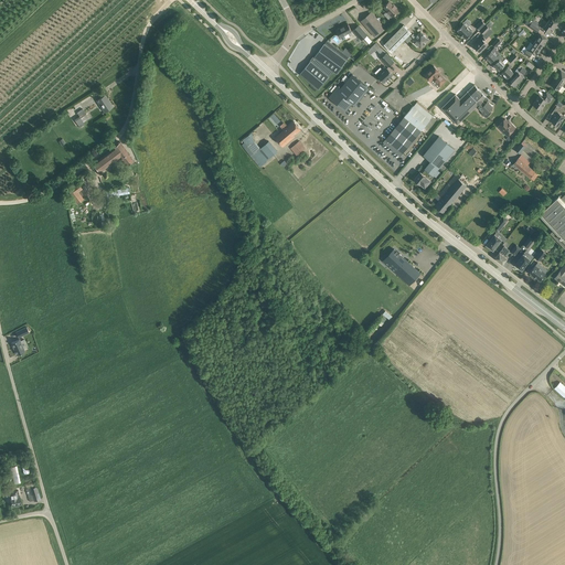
[(387,11),(392,17),(400,10),(394,4),(393,6),(390,1),(384,7),(387,10),(387,11)]
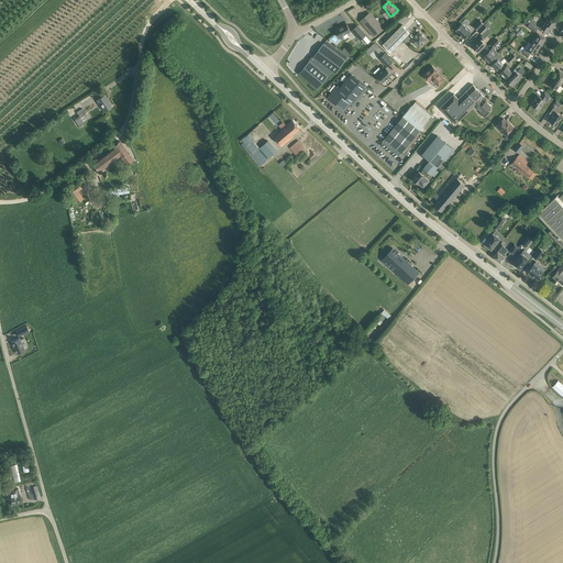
[(370,12),(361,21),(374,35),(383,28),(370,12)]
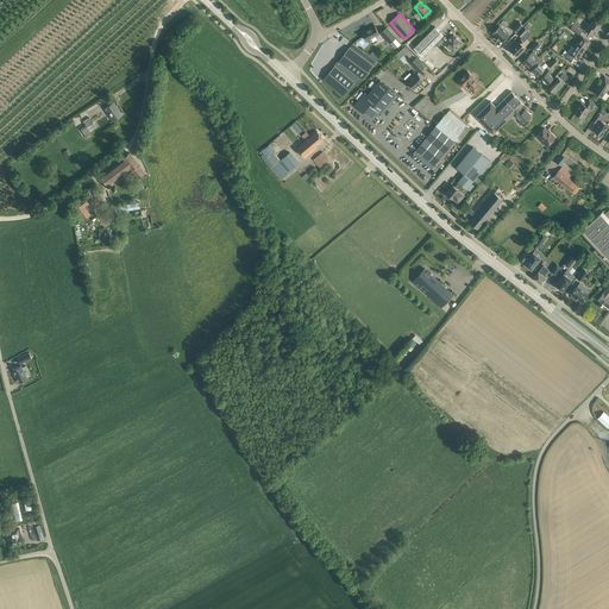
[(590,25),(598,31),(600,29),(598,29),(602,23),(590,14),(588,18),(592,20),(590,25)]
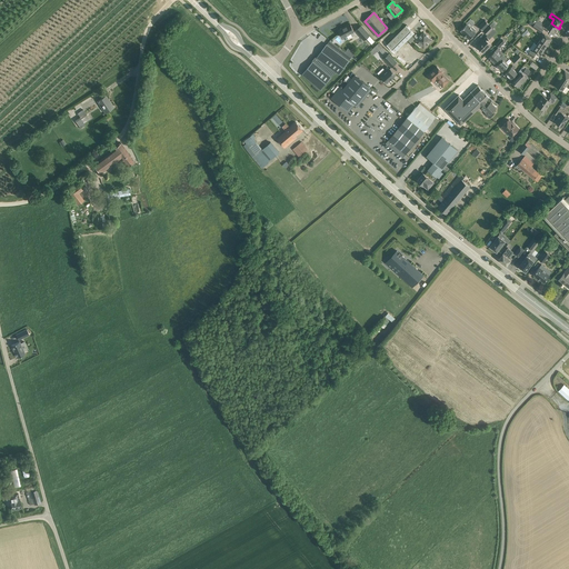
[(479,27),(482,30),(489,23),(486,20),(479,27)]
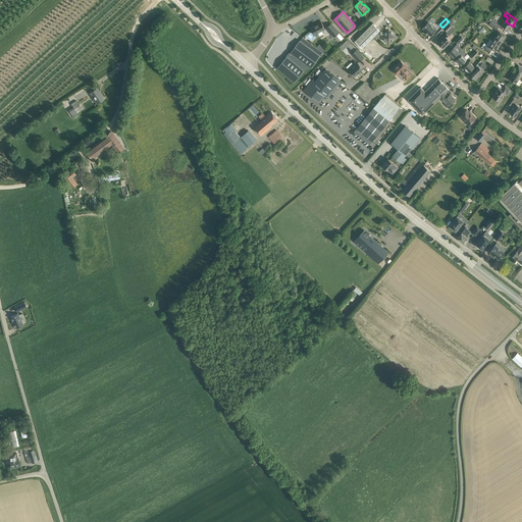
[(513,27),(506,21),(504,23),(501,20),(499,23),(509,31),(511,28),(512,28),(513,27)]
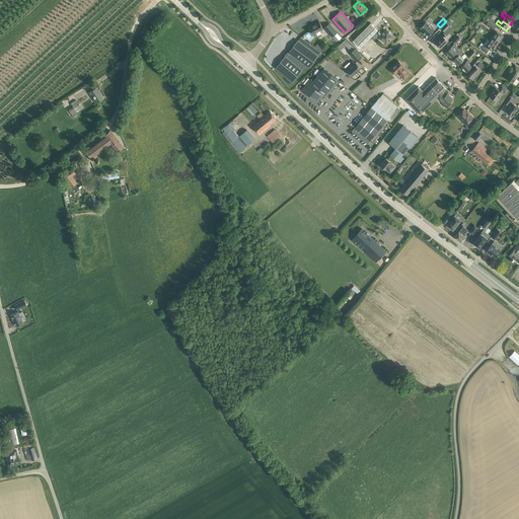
[(309,27),(312,34),(323,28),(319,21),(313,24),(314,25),(309,27)]
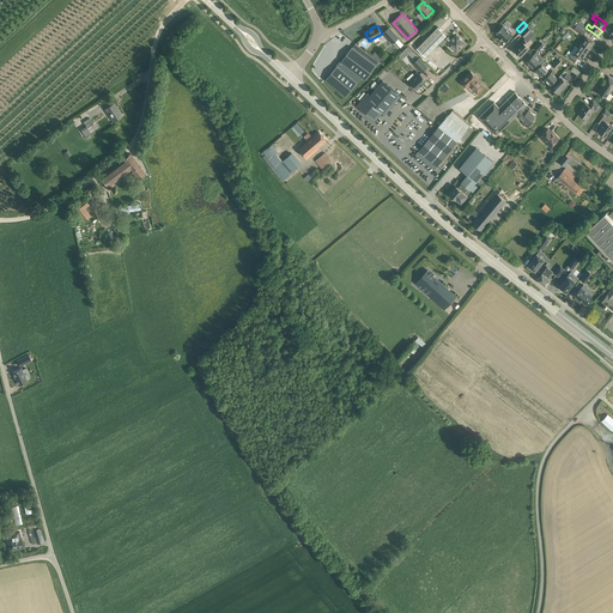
[(503,40),(505,42),(513,35),(511,34),(513,32),(508,28),(507,29),(503,25),(496,32),(499,36),(498,37),(502,40),(503,40)]
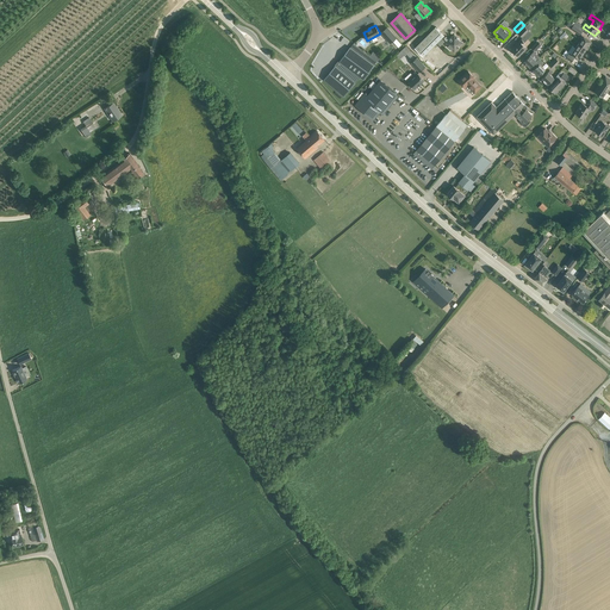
[(571,29),(580,35),(583,31),(579,29),(573,25),(571,29)]
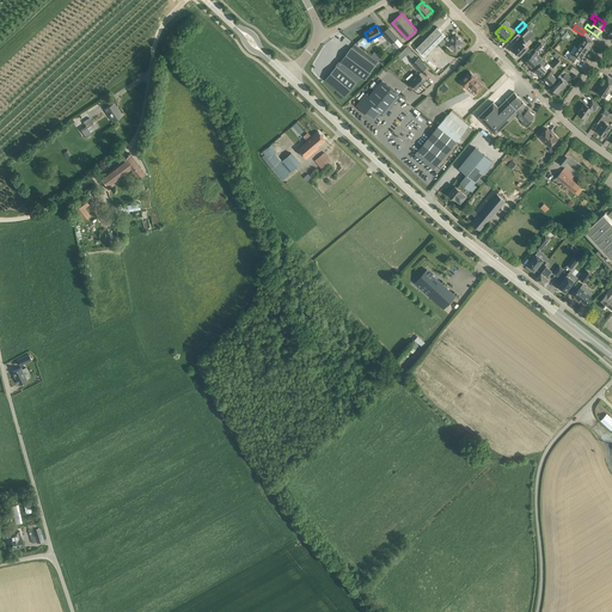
[(416,48),(424,56),(446,35),(438,26),(416,48)]
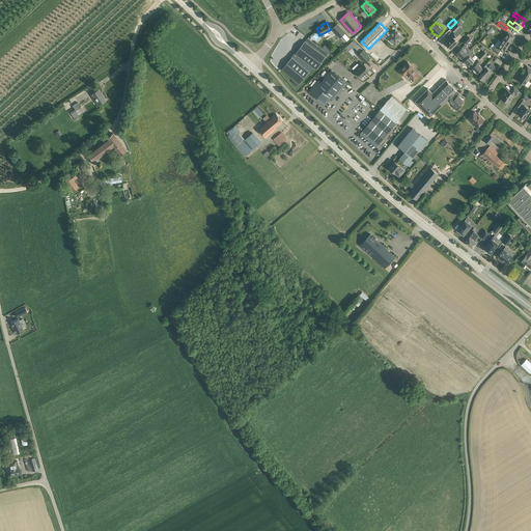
[(451,29),(454,32),(460,27),(456,23),(451,29)]
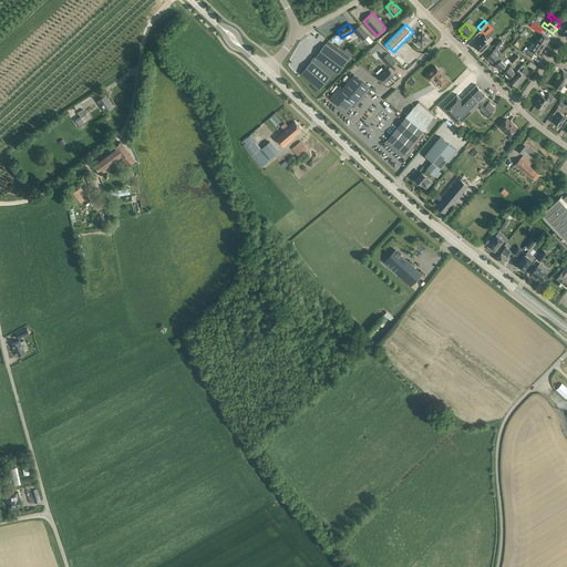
[(354,30),(363,40),(369,35),(360,26),(354,30)]
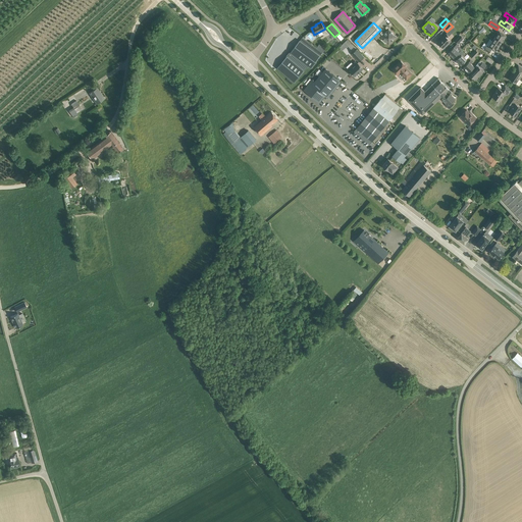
[(381,31),(379,33),(382,36),(381,37),(388,45),(396,37),(388,30),(384,34),(381,31)]
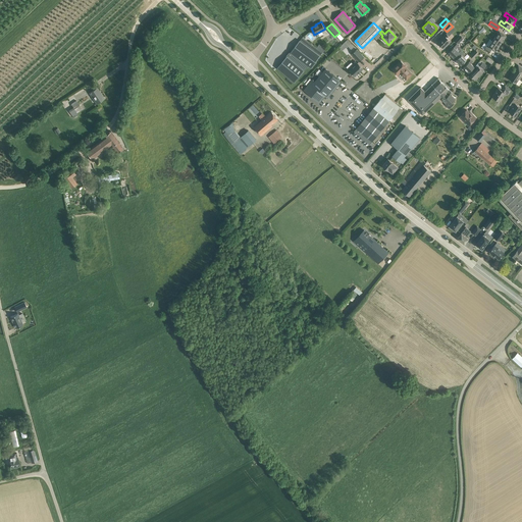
[(496,36),(503,41),(507,36),(498,30),(497,32),(496,31),(493,34),(496,36)]
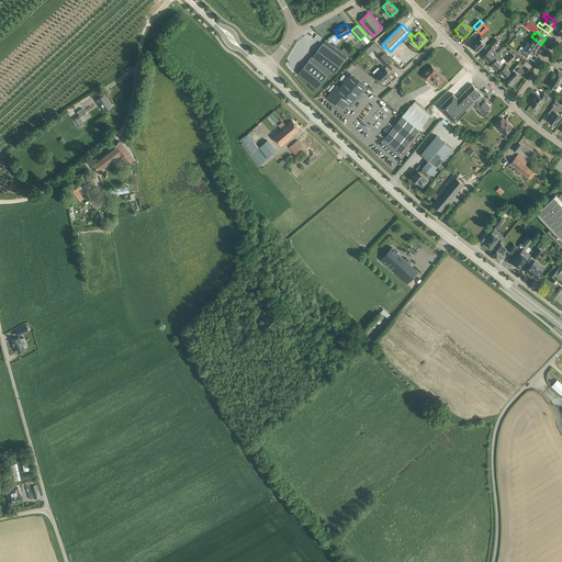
[(475,51),(478,52),(485,44),(482,41),(483,38),(480,35),(471,45),(473,47),(472,48),(475,51)]
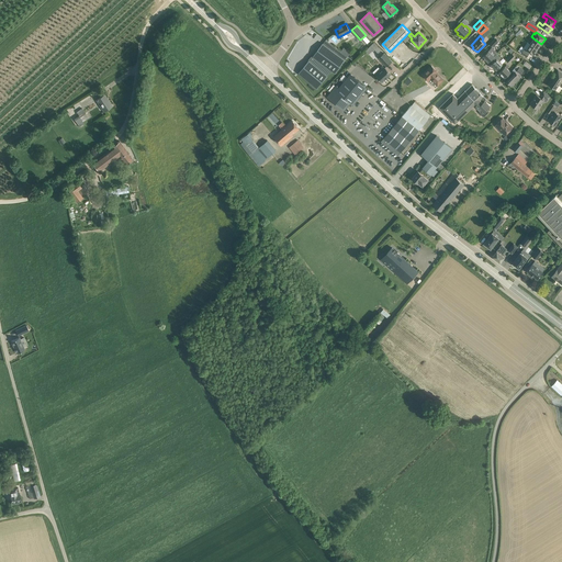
[(490,44),(493,47),(499,41),(496,37),(490,44)]
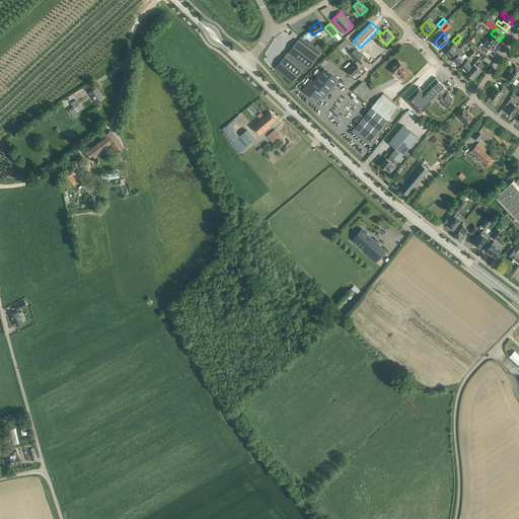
[(490,41),(497,46),(500,41),(493,35),(490,41)]
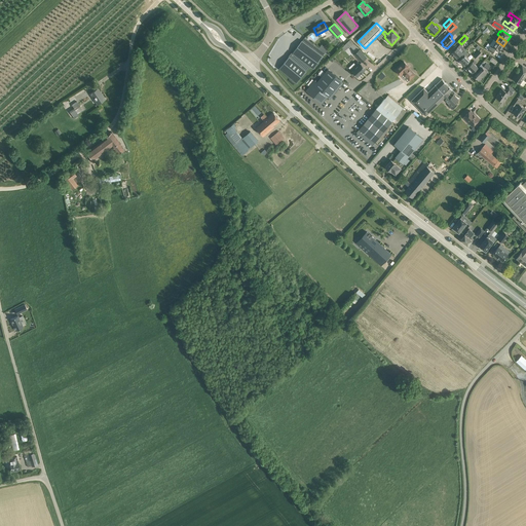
[(302,40),(293,53),(310,66),(313,69),(323,55),(326,52),(320,48),(305,37),(302,41),(302,40)]
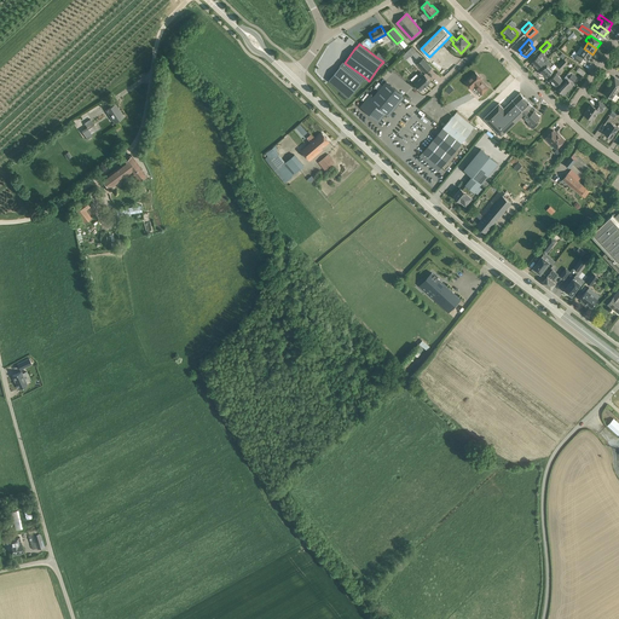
[(593,55),(584,48),(582,47),(577,53),(578,53),(574,58),(580,63),(584,58),(588,61),(593,55)]
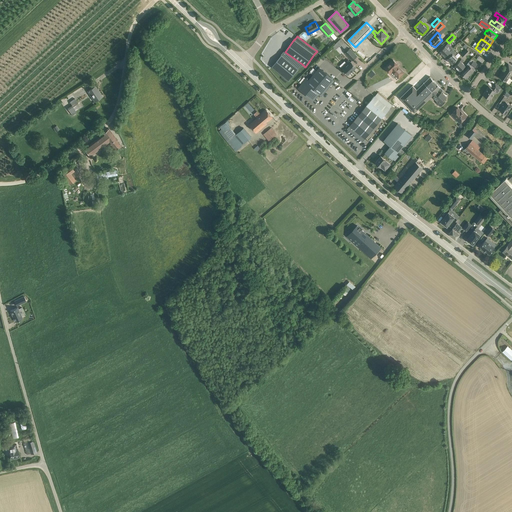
[(448,43),(440,52),(445,57),(447,55),(453,49),(453,48),(448,43)]
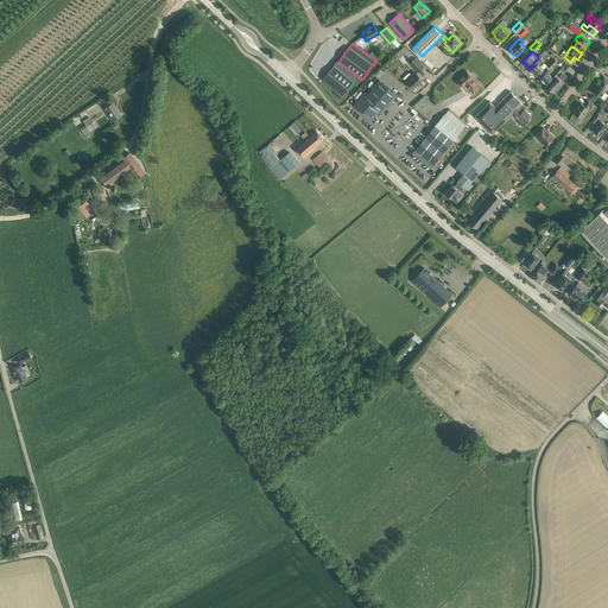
[(410,63),(418,73),(424,67),(416,57),(410,63)]
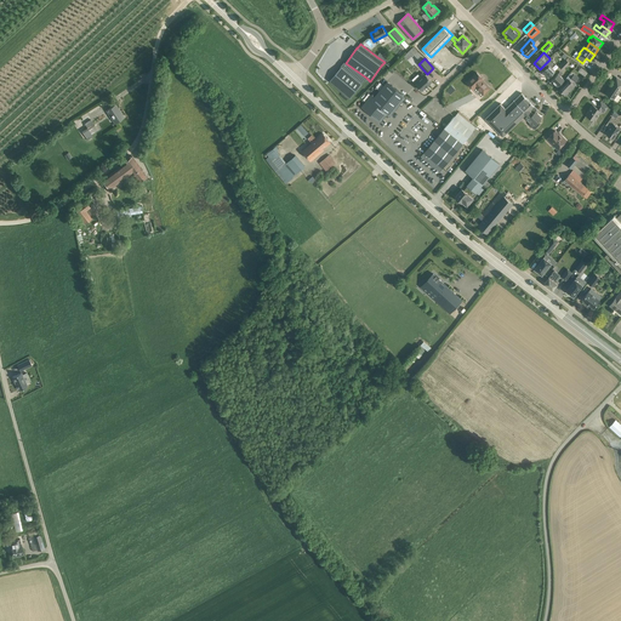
[(545,69),(542,72),(548,78),(556,70),(551,67),(554,64),(550,60),(542,67),(545,69)]
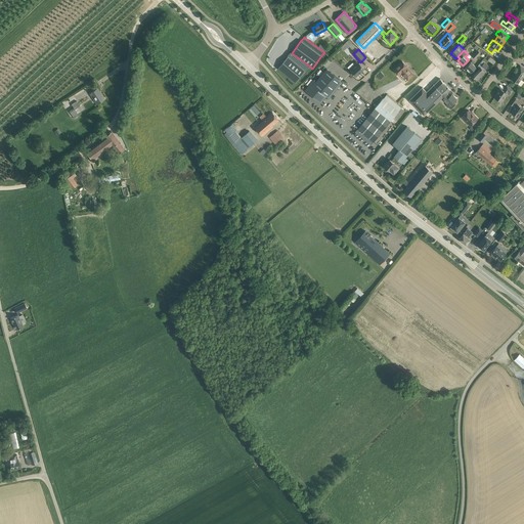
[(472,56),(475,58),(481,53),(478,50),(472,56)]
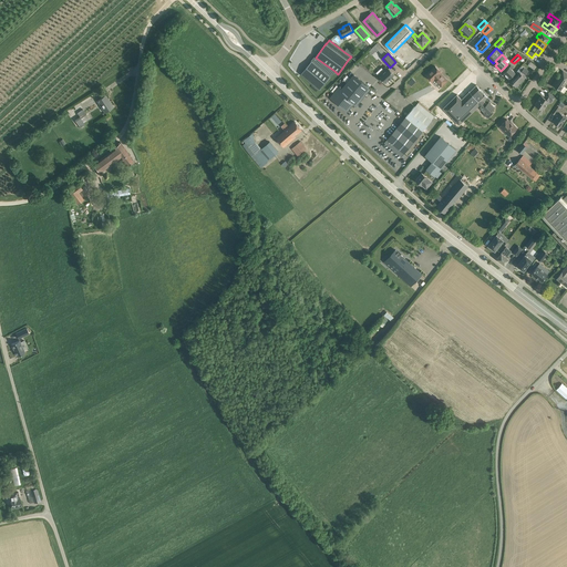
[(312,61),(301,74),(320,90),(334,71),(316,58),(312,61)]
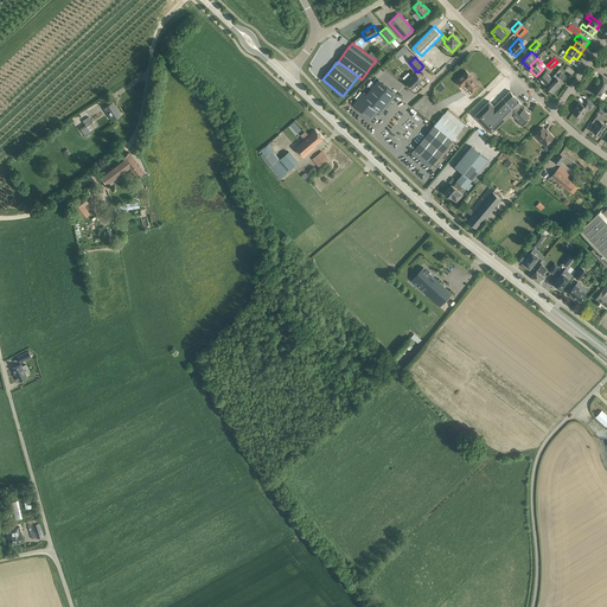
[(540,78),(545,84),(551,77),(548,74),(549,72),(547,70),(540,78)]
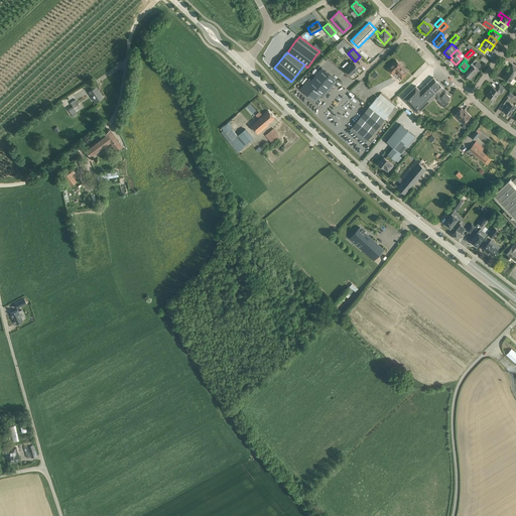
[(388,69),(393,74),(395,71),(402,78),(407,73),(401,67),(402,66),(396,60),(388,69)]
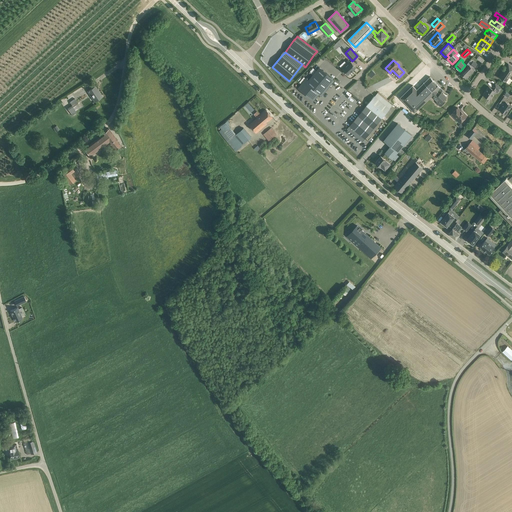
[(462,74),(466,78),(474,70),(473,68),(474,68),(475,67),(477,64),(473,61),(471,60),(466,65),(468,67),(462,74)]
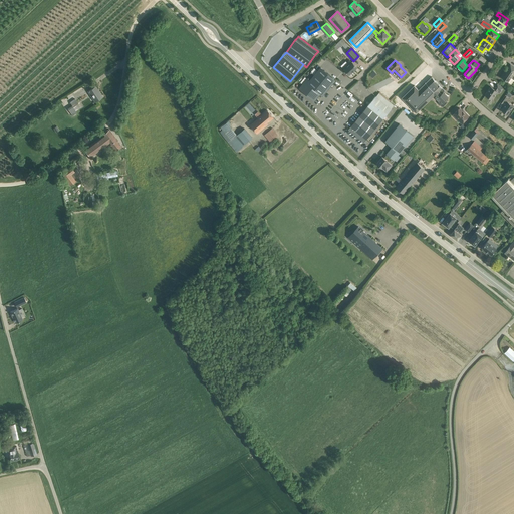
[(345,61),(340,65),(344,69),(343,69),(349,75),(357,67),(352,61),(349,64),(347,62),(345,61)]
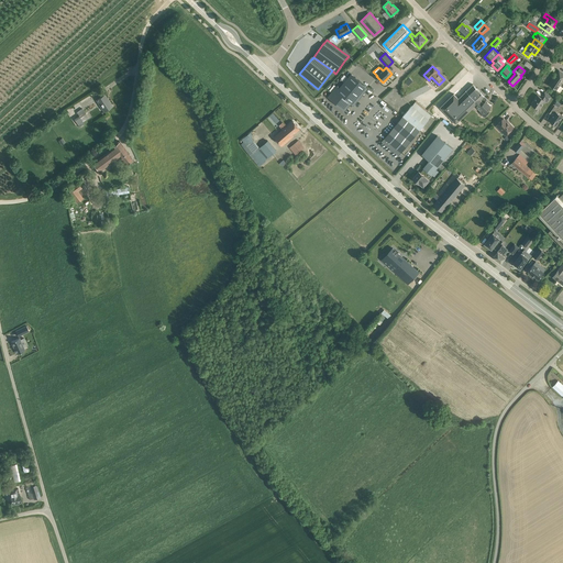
[(549,85),(556,90),(562,79),(562,73),(559,70),(549,85)]
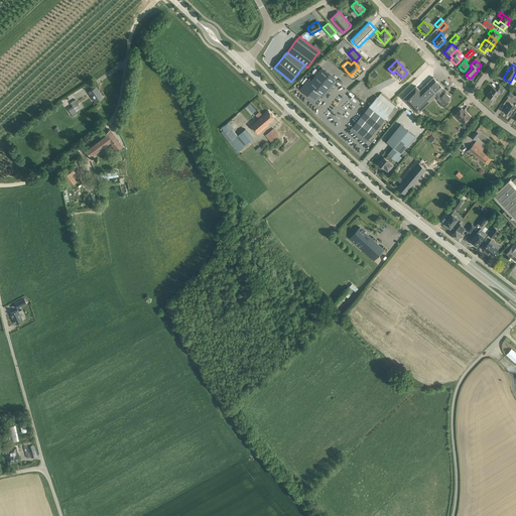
[(300,89),(315,102),(321,95),(324,97),(338,81),(321,68),(311,81),(308,79),(300,89)]
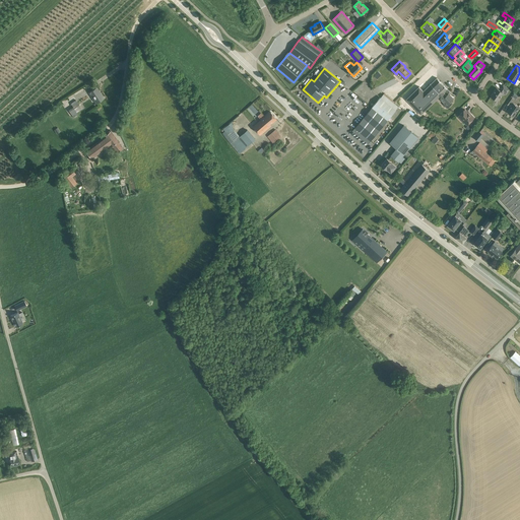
[(453,104),(451,101),(454,99),(448,91),(447,92),(445,91),(448,88),(437,77),(424,90),(419,86),(406,99),(421,114),(441,94),(444,96),(441,100),(444,103),(444,105),(447,108),(449,108),(453,104)]
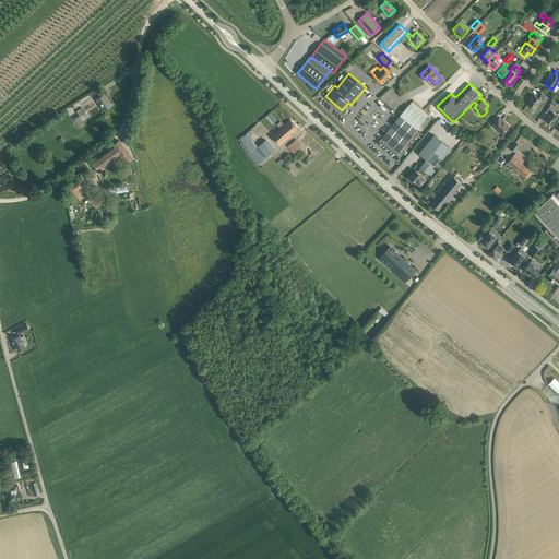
[(527,104),(535,108),(542,99),(540,99),(542,97),(545,99),(548,96),(540,91),(538,95),(539,95),(538,97),(534,94),(527,104)]
